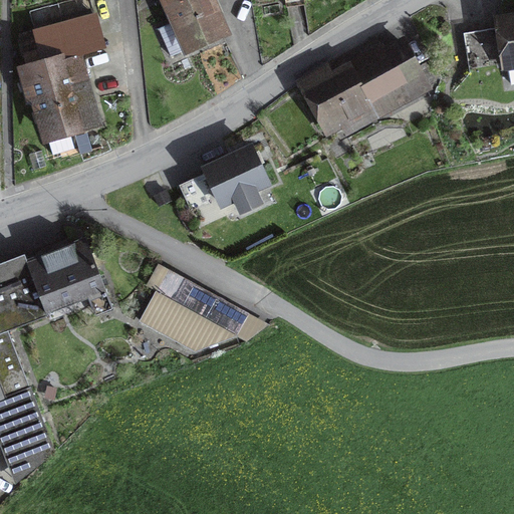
[(159,29),(171,56),(222,33),(207,0),(168,0),(178,20),(159,29)]
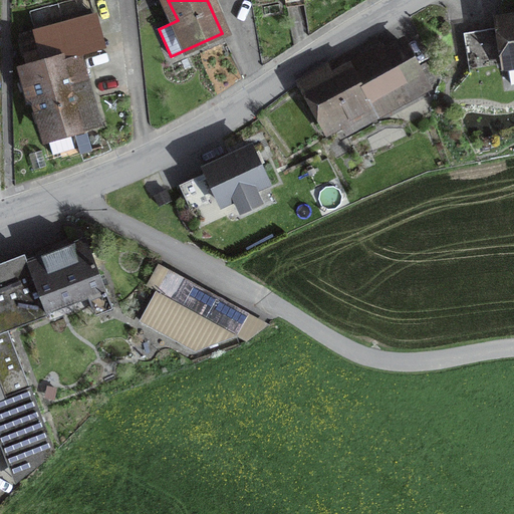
[(72,86),(63,58),(104,47),(96,15),(36,31),(37,33),(21,37),(28,67),(48,137),(83,126),(83,124),(97,119),(86,82),(72,86)]
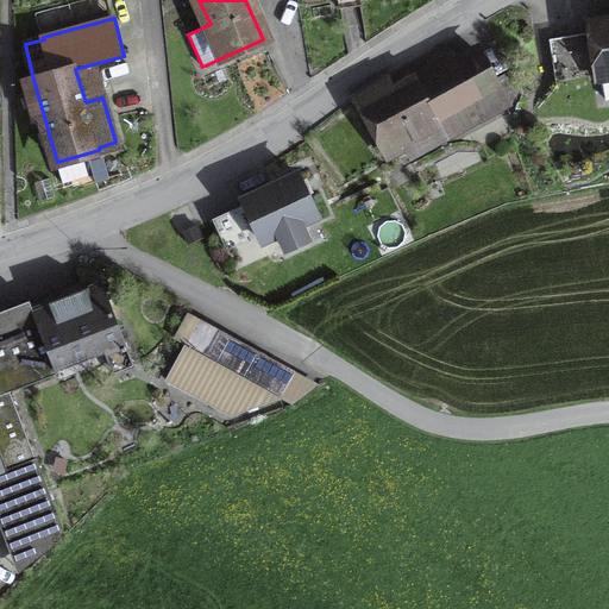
[(608,22),(592,25),(606,98),(608,96),(608,22)]
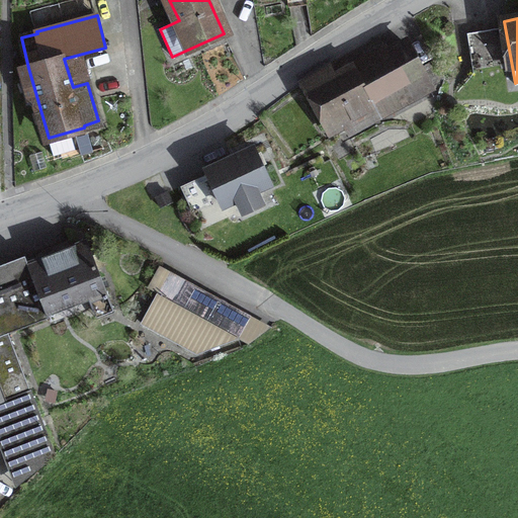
[(333,130),(364,111),(361,105),(379,96),(389,111),(430,89),(406,45),(336,83),(330,70),(308,82),(333,130)]
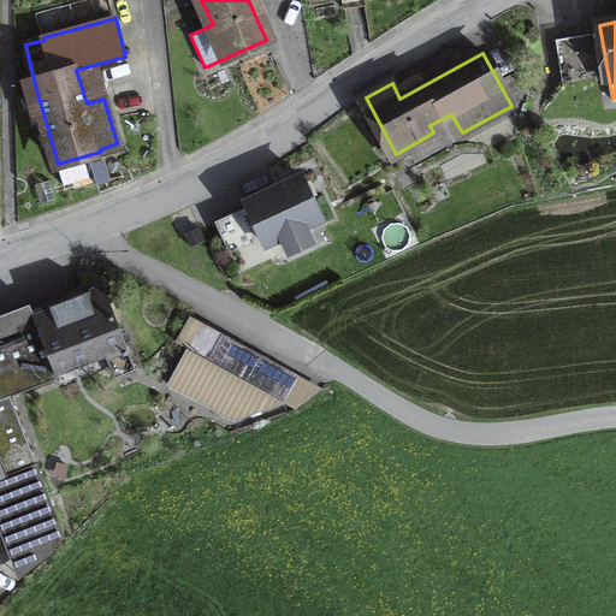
[(282,237),(289,252),(312,241),(304,226),(320,219),(301,176),(246,201),(266,244),(282,237)]
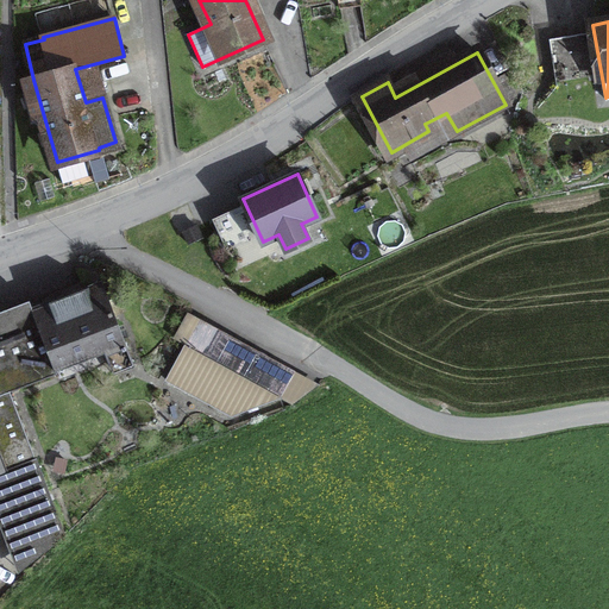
[(0,472),(7,470),(6,469),(36,458),(10,391),(57,374),(56,370),(105,351),(113,374),(133,365),(101,282),(0,320),(0,472)]
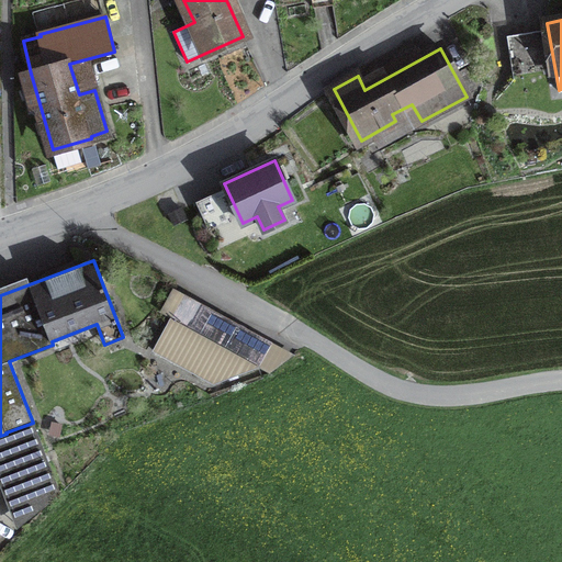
[(260,367),(272,344),(184,293),(153,350),(213,383),(260,367)]
